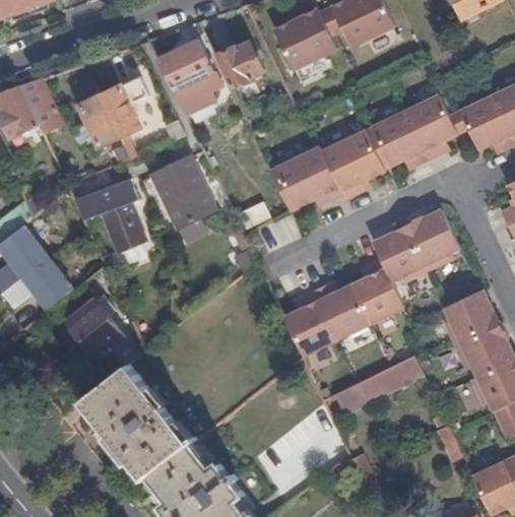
[(0,17),(49,0),(0,0),(0,17)]
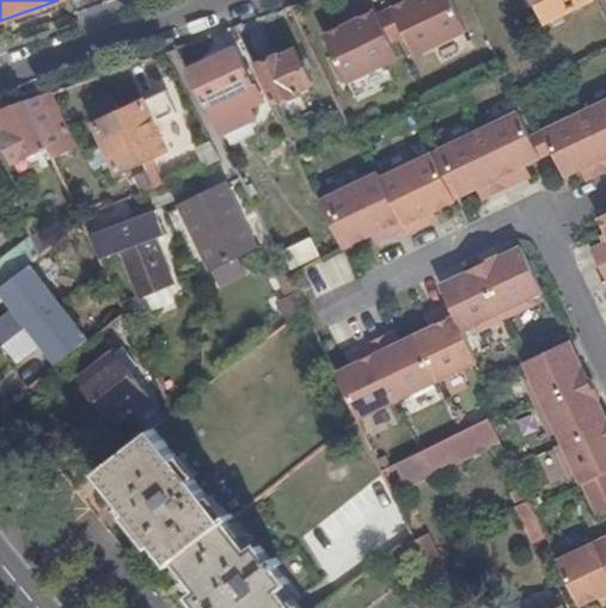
[(347,29),(323,37),(342,86),(397,66),(390,49),(404,43),(412,65),(466,44),(448,0),(433,0),(424,4),(411,8),(409,0),(390,7),(393,16),(379,22),(374,8),(355,16),(359,23),(347,29)]
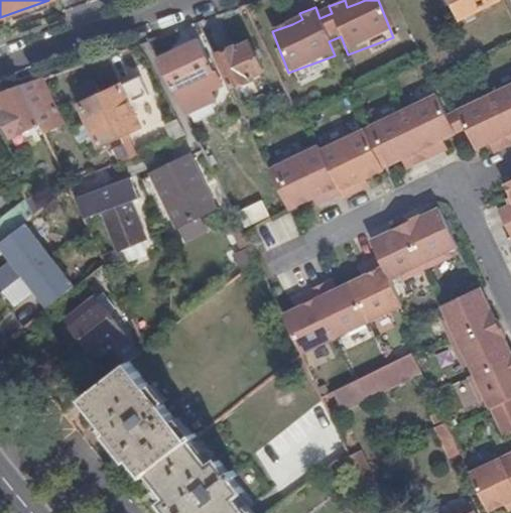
[(452,0),(460,17),(498,0),(452,0)]
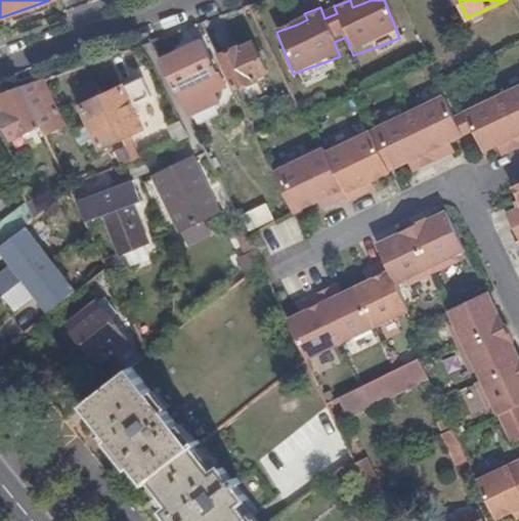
[(294,17),(297,25),(307,19),(304,13),(294,17)]
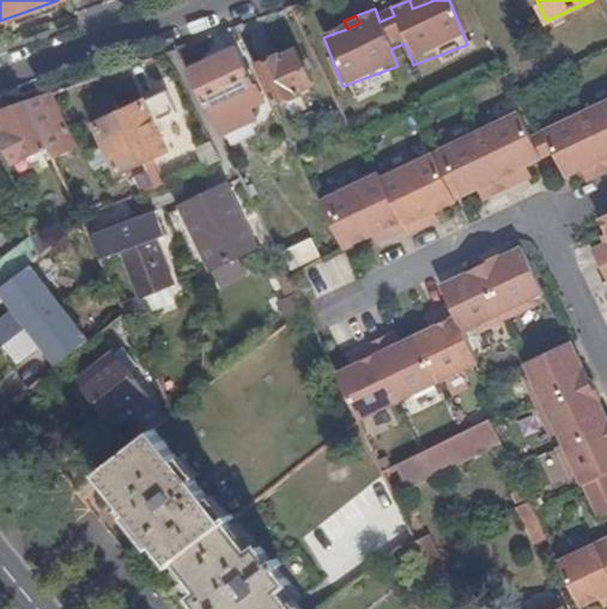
[(235,46),(186,68),(219,136),(253,119),(248,108),(261,101),(235,46)]
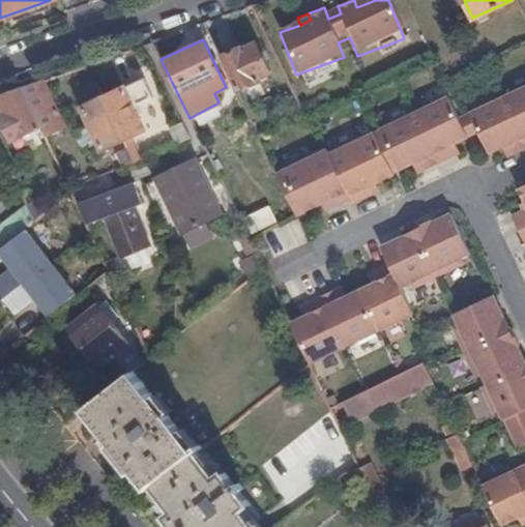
[(240,46),(219,56),(236,92),(258,82),(256,80),(270,72),(256,42),(241,49),(240,46)]
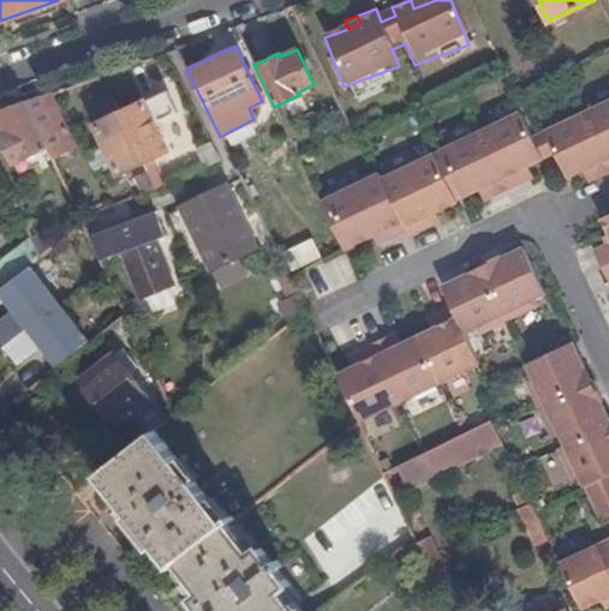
[(165,91),(119,113),(142,161),(147,160),(166,150),(153,123),(174,112),(165,91)]
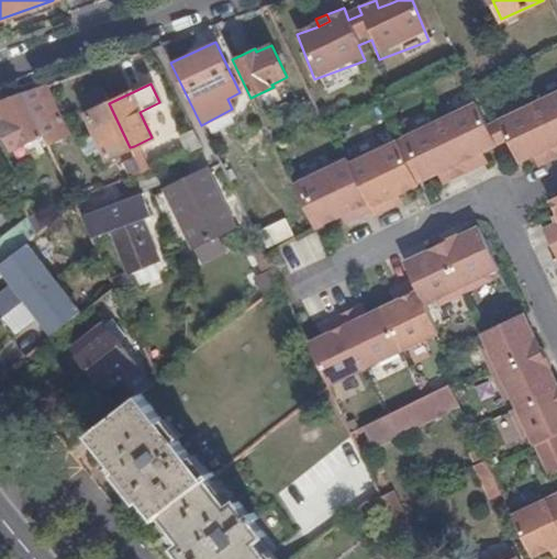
[(68,134),(45,85),(22,93),(42,135),(47,145),(68,134)]
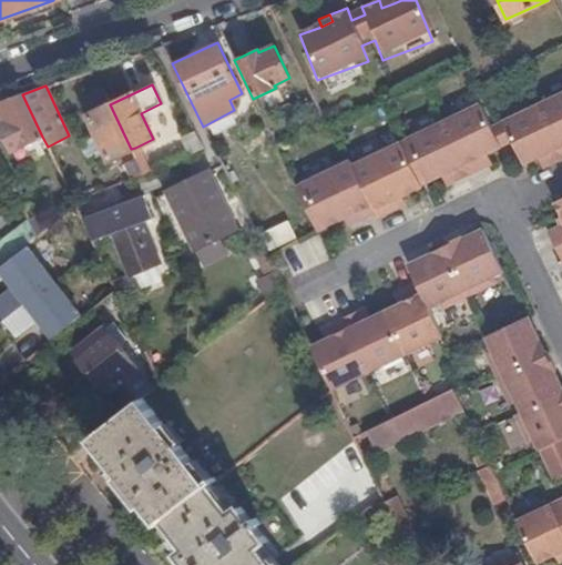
[(110,104),(103,89),(80,100),(95,133),(102,145),(109,160),(131,149),(110,104)]
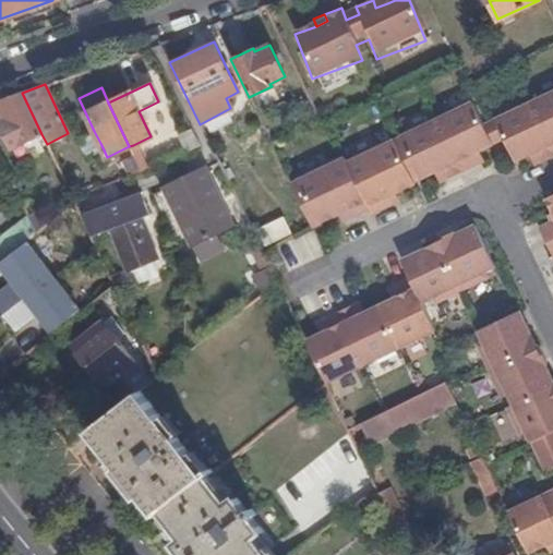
[(41,134),(22,93),(0,100),(0,108),(3,115),(5,120),(0,123),(0,129),(9,148),(41,134)]
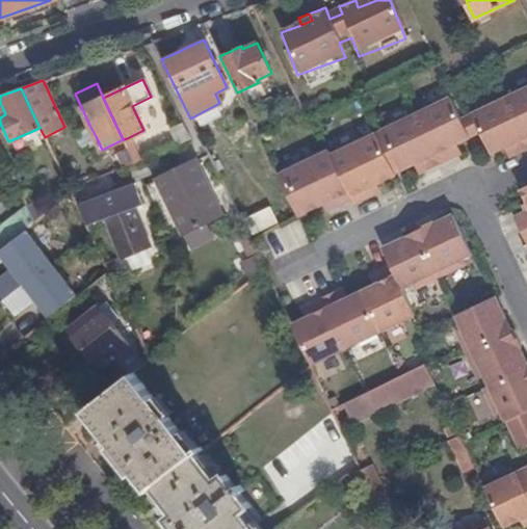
[(526,88),(459,122),(449,100),(327,155),(325,151),(275,175),(295,217),(321,205),(332,200),(335,206),(350,199),(352,204),(368,196),(365,190),(375,185),(394,176),(393,174),(419,161),(424,170),(453,157),(448,147),(479,132),(490,154),(503,148),(509,143),(515,154),(526,148),(526,88)]
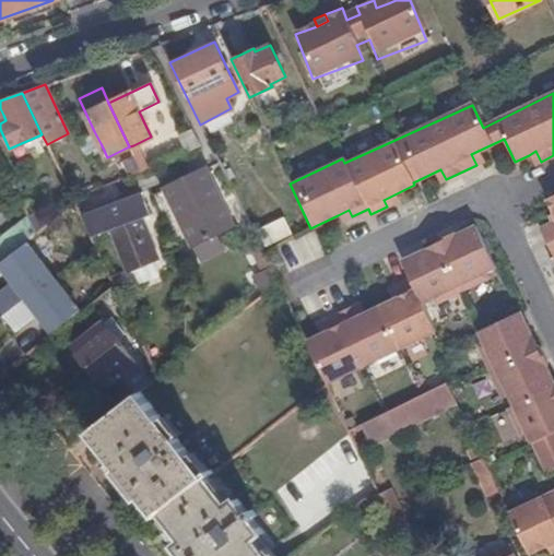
[(198,146),(189,128),(176,133),(185,152),(198,146)]
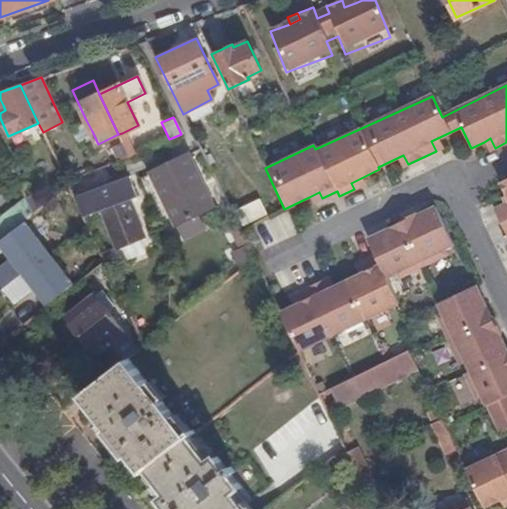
[(92,131),(86,120),(79,123),(84,134),(92,131)]
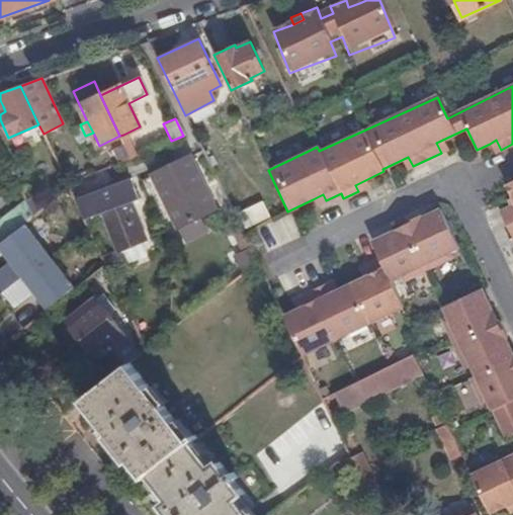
[(123,135),(119,136),(123,144),(134,139),(123,135)]
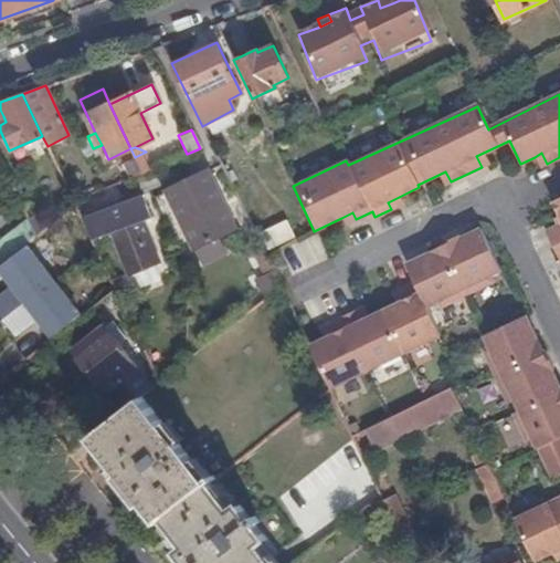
[(141,173),(152,168),(146,152),(135,157),(141,173)]
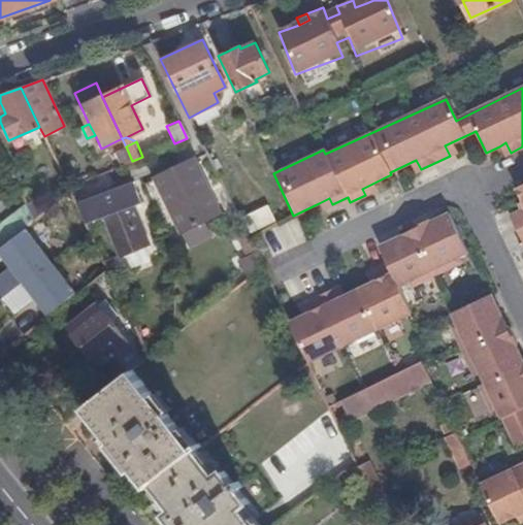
[(452,142),(445,145),(450,156),(456,153),(452,142)]
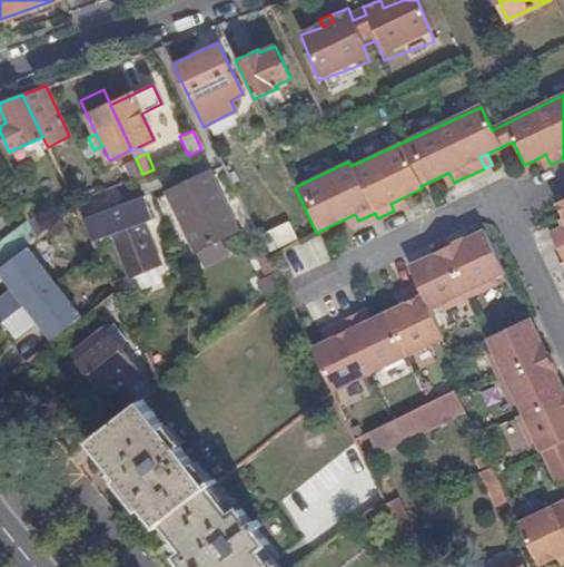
[(545,154),(538,158),(544,168),(551,165),(545,154)]
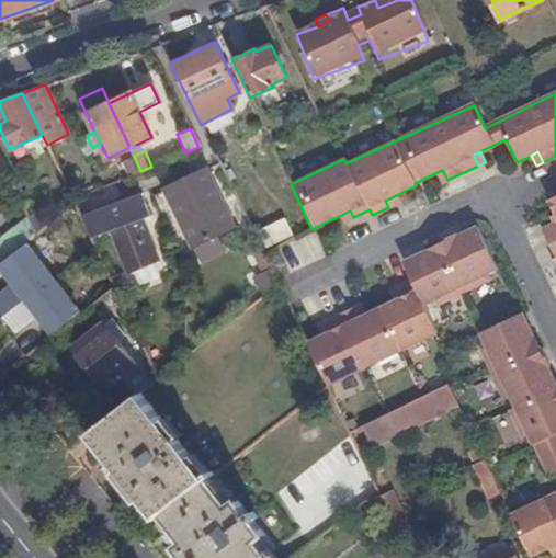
[(123,161),(129,175),(140,171),(134,156),(123,161)]
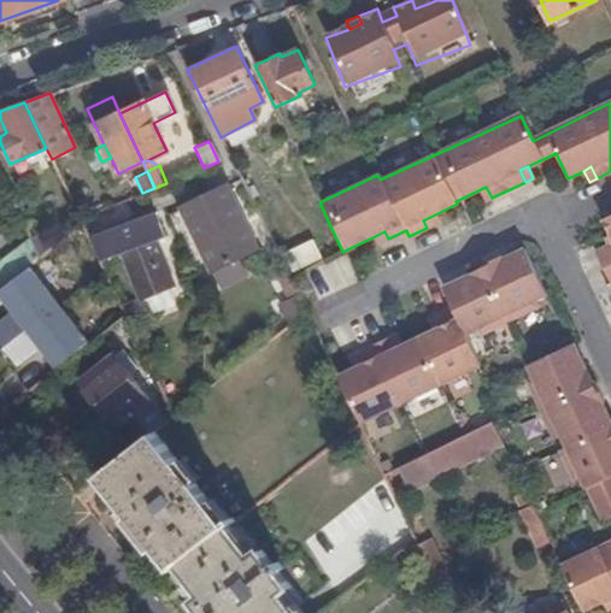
[(244,217),(228,184),(219,188),(235,222),(244,217)]
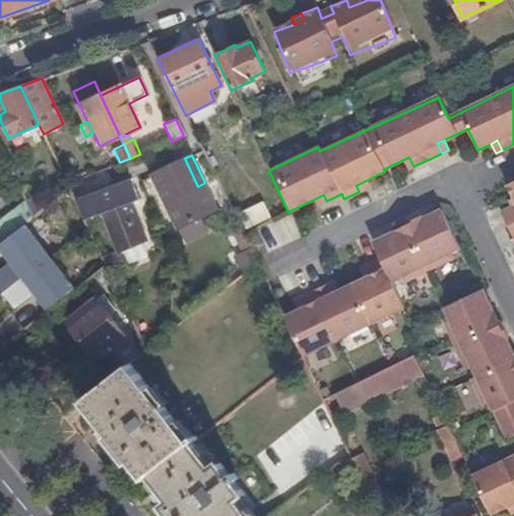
[(409,157),(402,160),(407,169),(414,166),(409,157)]
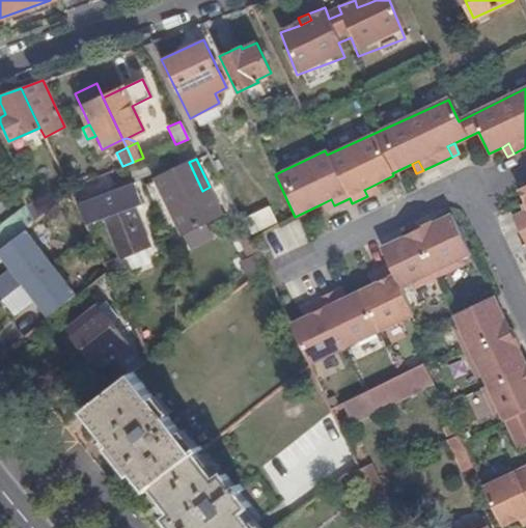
[(189,162),(156,177),(163,192),(167,189),(175,203),(170,206),(184,232),(222,213),(210,187),(202,191),(189,162)]
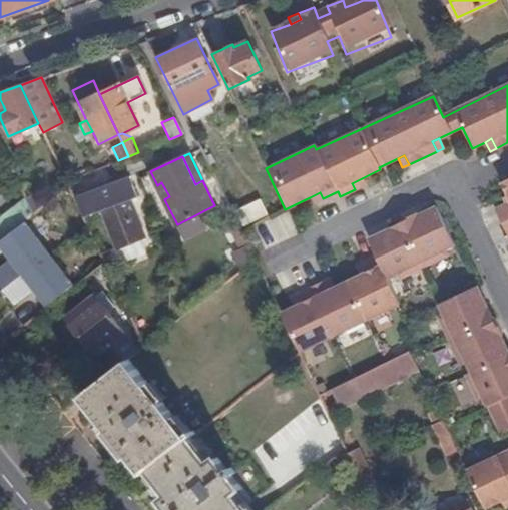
[(507,177),(501,181),(507,194),(507,201),(505,202),(494,208),(507,236),(507,235),(507,177)]
